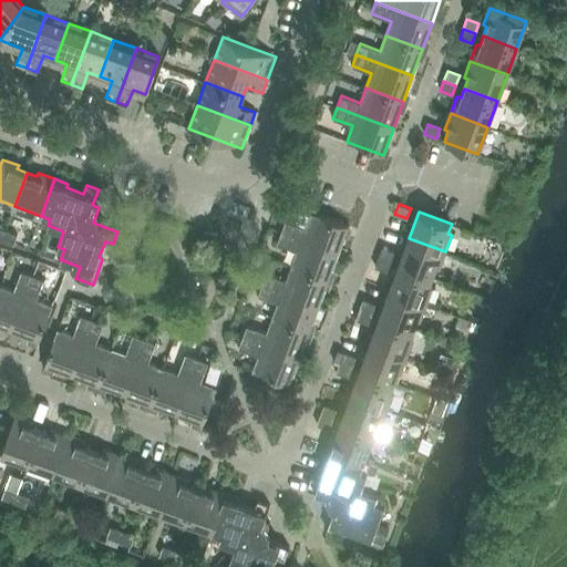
[(286,222),(281,233),(338,253),(348,226),(311,213),(305,228),(286,222)]
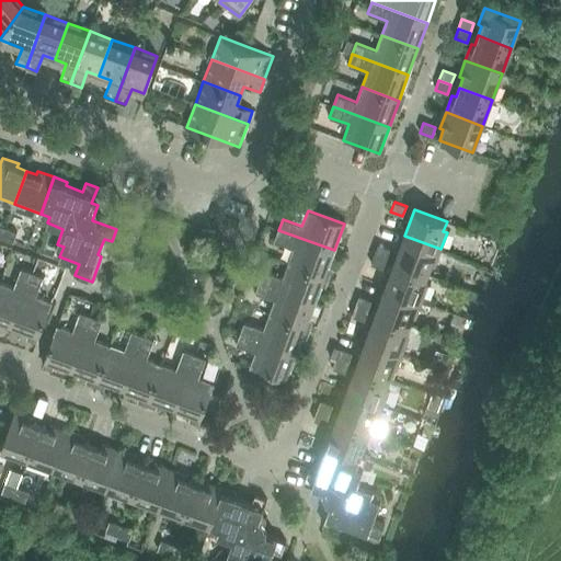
[(6,228),(1,239),(13,243),(18,232),(6,228)]
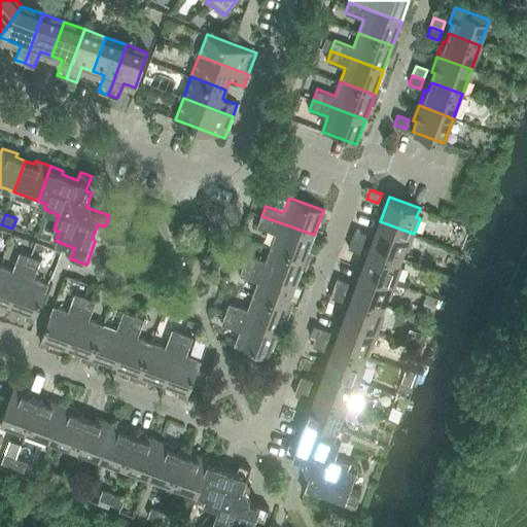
[(276,233),(271,247),(305,259),(314,235),(261,216),(257,226),(276,233)]
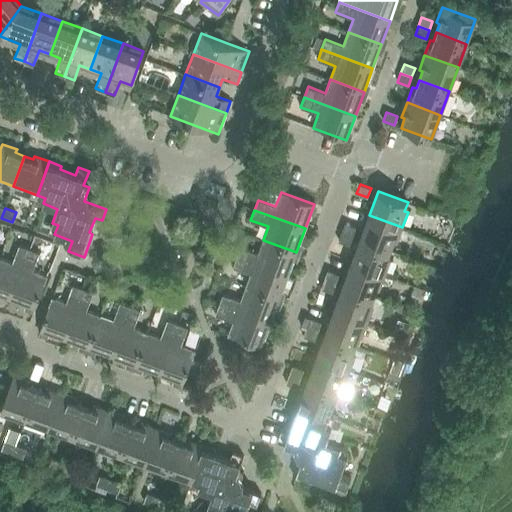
[(369,215),(360,239),(390,250),(393,241),(397,242),(402,227),(369,215)]
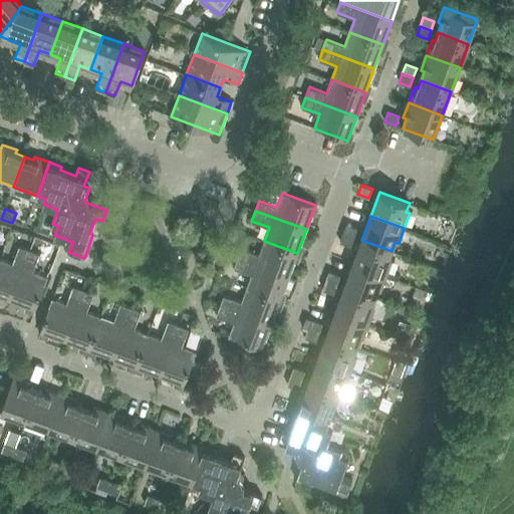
[(343,233),(354,237),(357,228),(346,224),(343,233)]
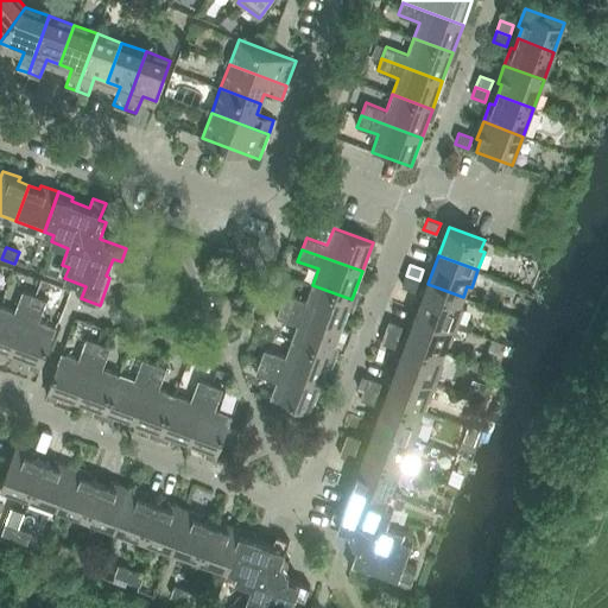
[(419,280),(406,276),(401,286),(416,291),(419,280)]
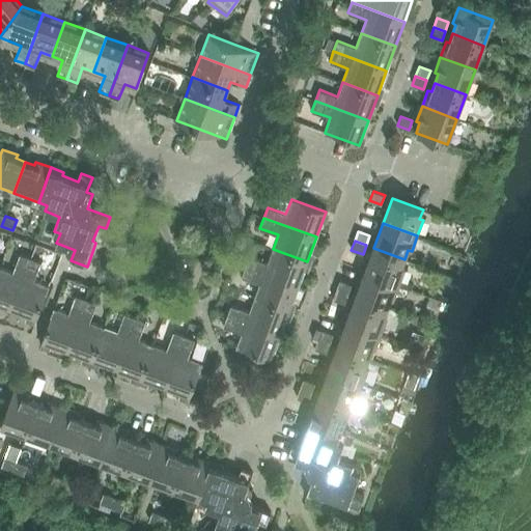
[(373,248),(364,272),(399,285),(404,270),(401,268),(404,259),(373,248)]
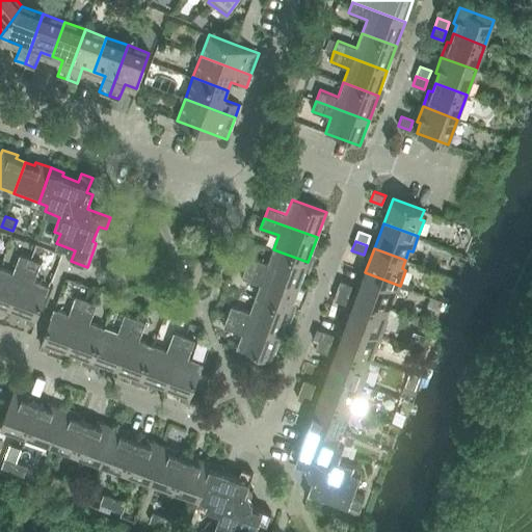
[(249,257),(245,267),(299,287),(308,262),(273,249),(268,263),(249,257)]
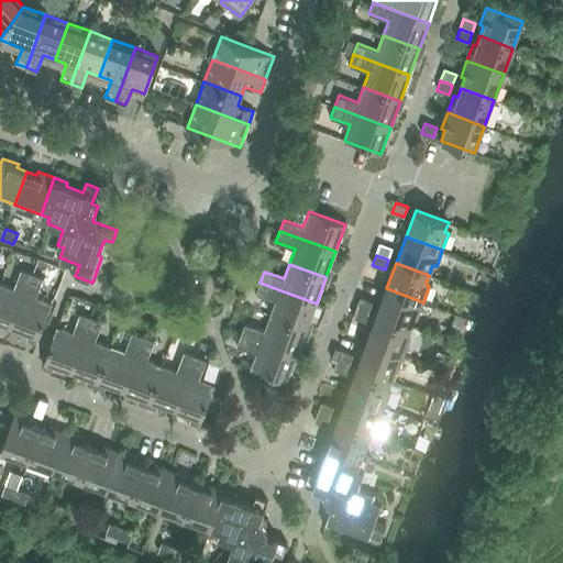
[(0,324),(12,329),(32,273),(21,269),(14,288),(0,283),(0,324)]
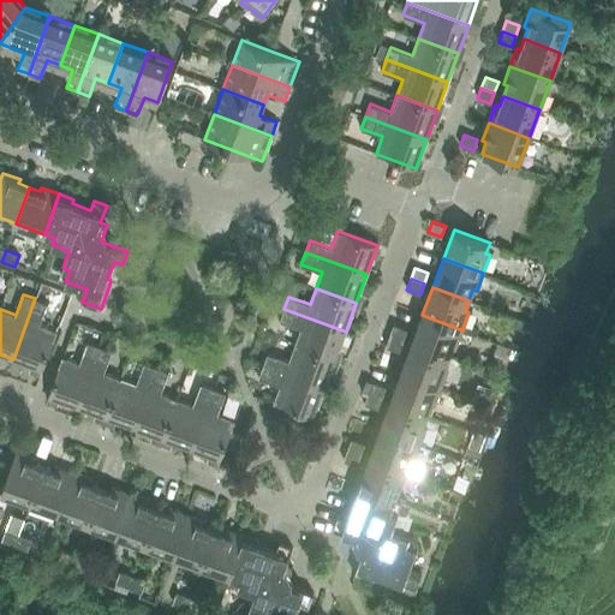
[(35,298),(13,359),(42,370),(57,332),(40,324),(47,303),(35,298)]
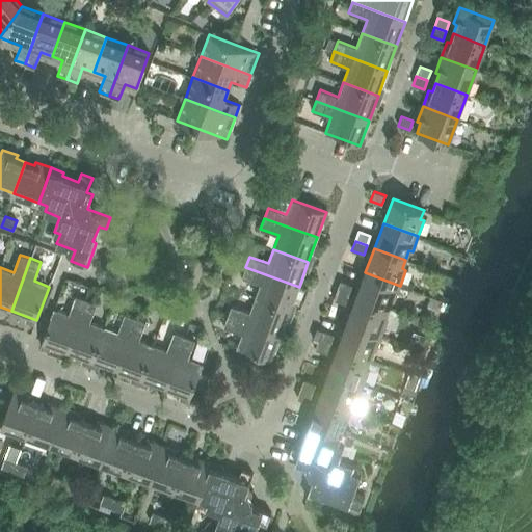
[(260,285),(255,298),(290,311),(299,287),(245,267),(242,277),(260,285)]
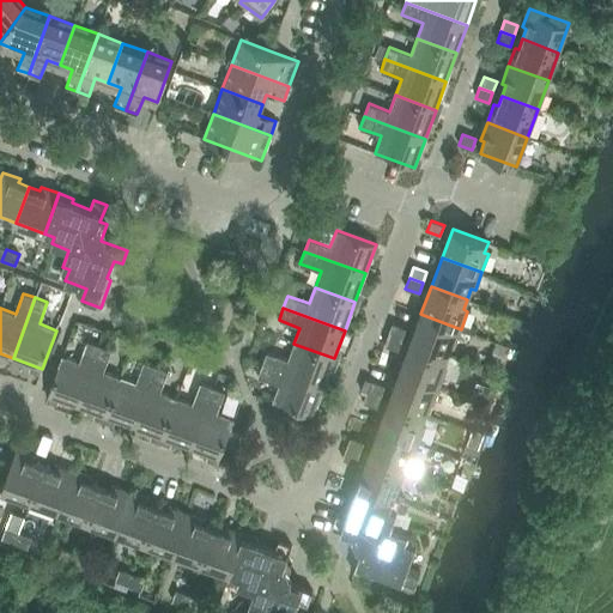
[(420,314),(411,343),(447,356),(450,346),(454,347),(461,329),(420,314)]
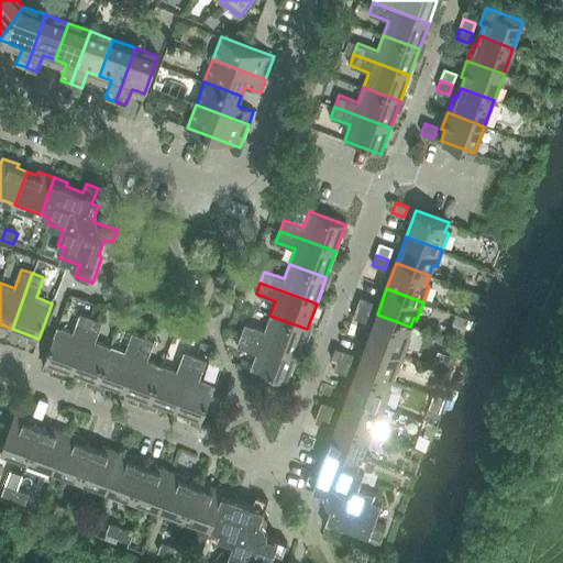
[(356,307),(370,311),(373,301),(361,297),(356,307)]
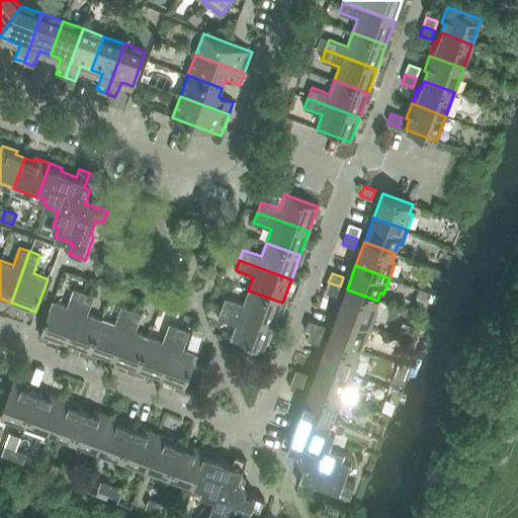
[(340,286),(328,282),(325,291),(336,295),(340,286)]
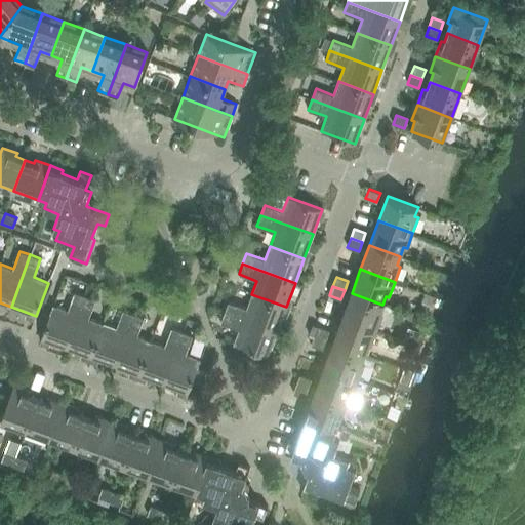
[(68,310),(53,305),(41,338),(66,348),(85,295),(75,291),(68,310)]
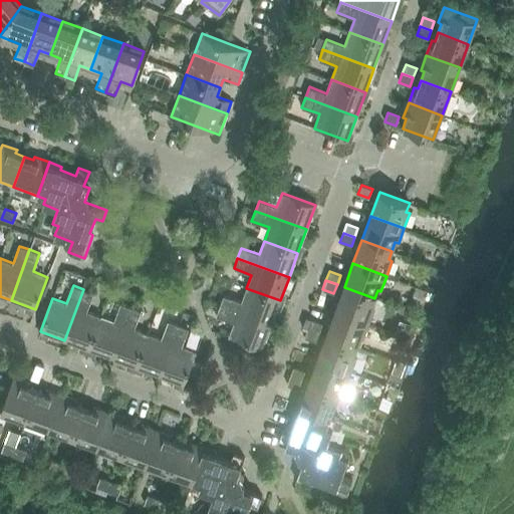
[(344,287),(335,311),(368,323),(374,308),(370,307),(374,298),(344,287)]
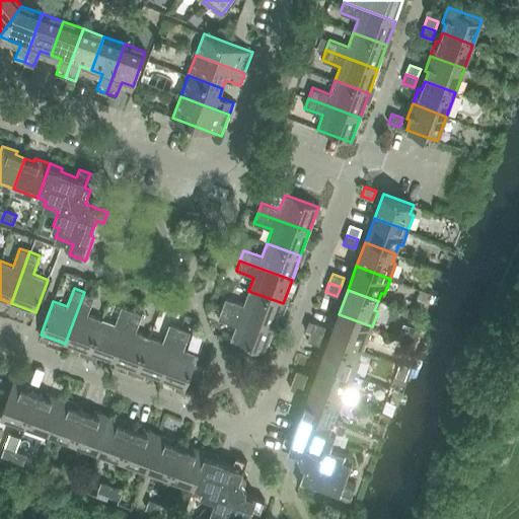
[(226,298),(222,308),(274,327),(283,303),(248,291),(243,305),(226,298)]
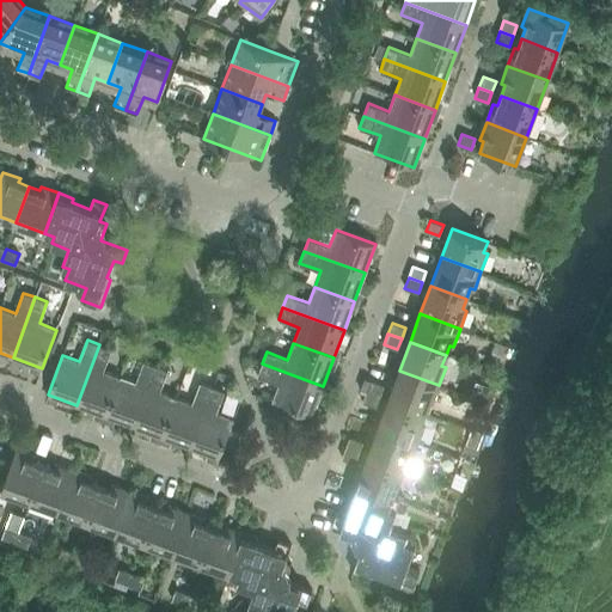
[(77,405),(105,416),(120,377),(104,371),(111,349),(99,344),(77,405)]
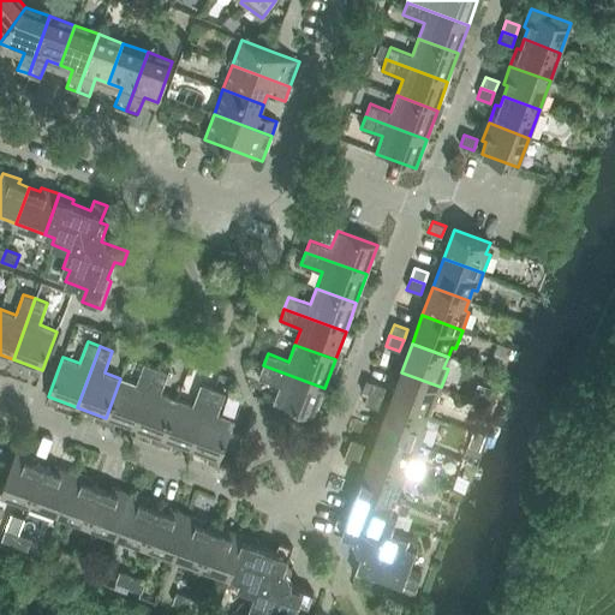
[(106,418),(133,429),(156,368),(144,363),(137,384),(120,378),(106,418)]
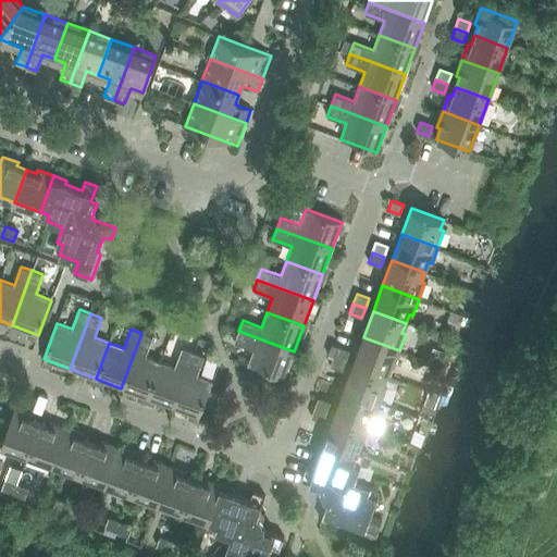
[(294,351),(238,331),(234,342),(254,349),(248,364),(284,378),(294,351)]
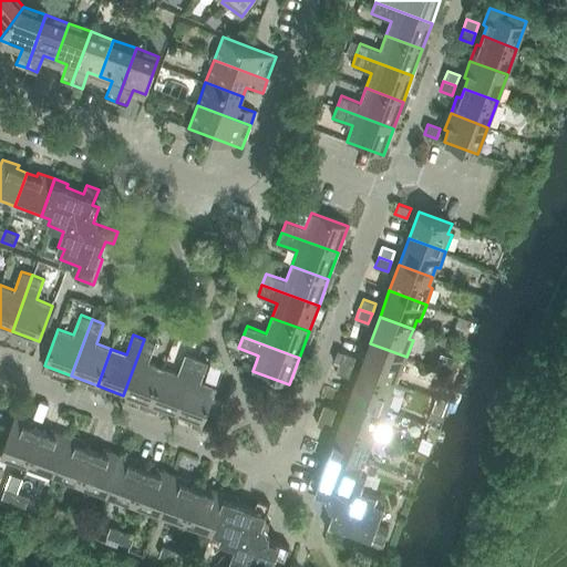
[(123,395),(150,404),(163,368),(148,362),(156,342),(144,339),(123,395)]
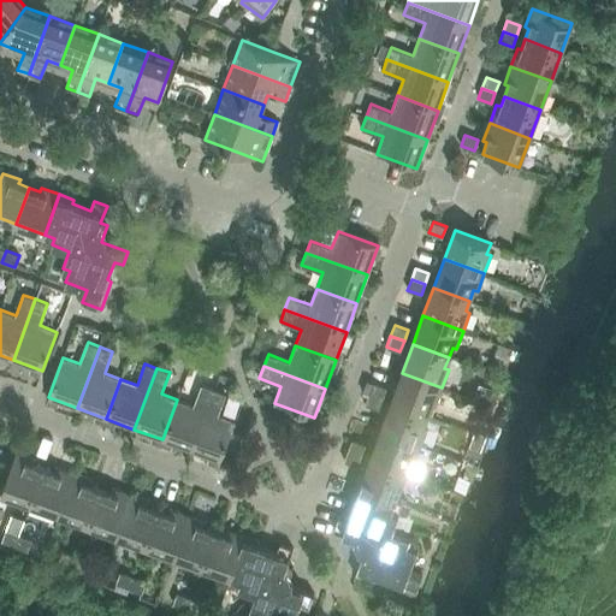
[(402,373),(391,402),(427,415),(431,404),(436,406),(442,388),(402,373)]
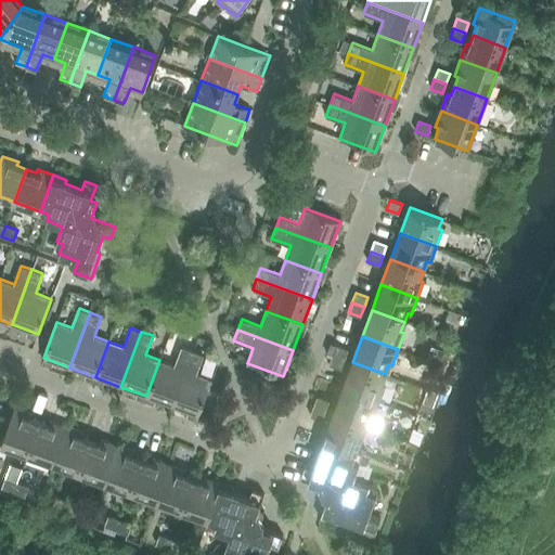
[(333,355),(345,359),(348,349),(336,345),(333,355)]
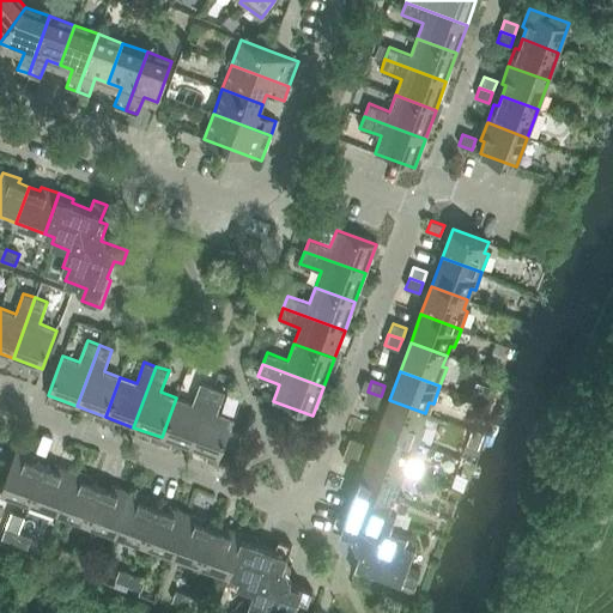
[(162,437),(190,448),(213,387),(200,382),(193,404),(176,398),(162,437)]
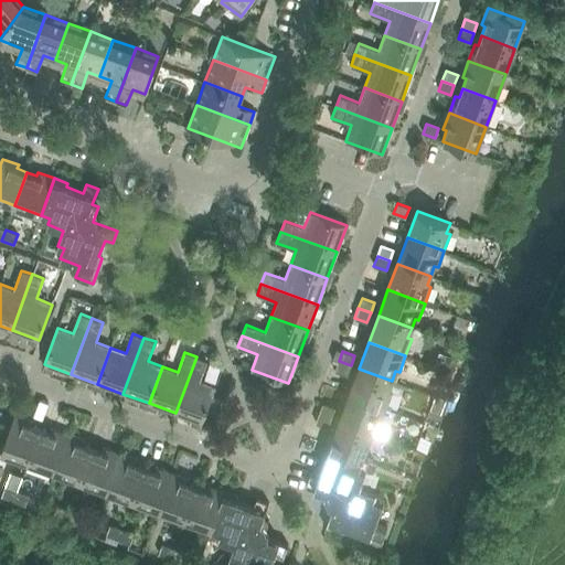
[(196,356),(176,413),(202,423),(216,386),(200,381),(208,361),(196,356)]
